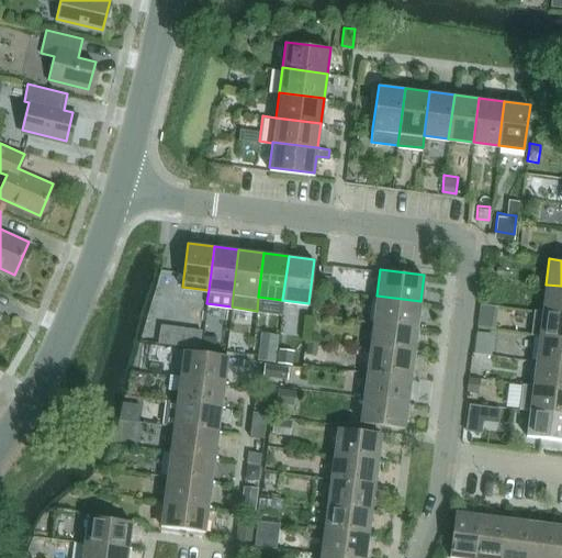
[(317,286),(329,287),(330,275),(318,274),(317,286)]
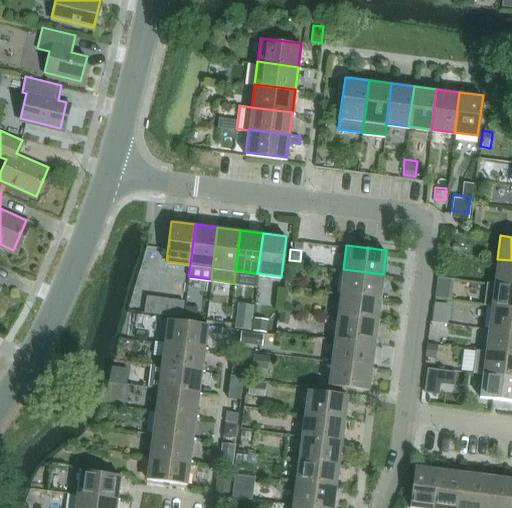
[(494,281),(511,283),(511,260),(497,259),(494,281)]
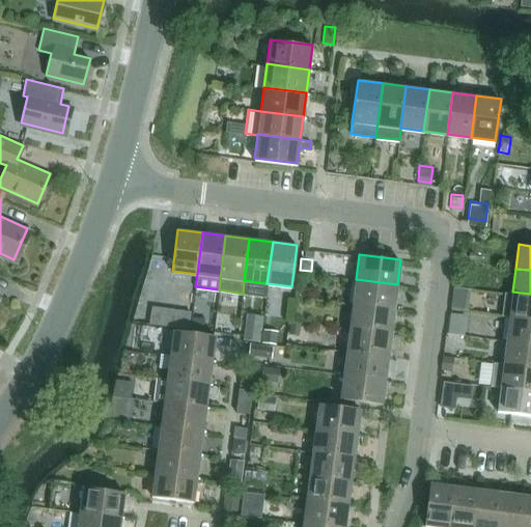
[(397,284),(356,279),(353,302),(394,308),(397,284)]
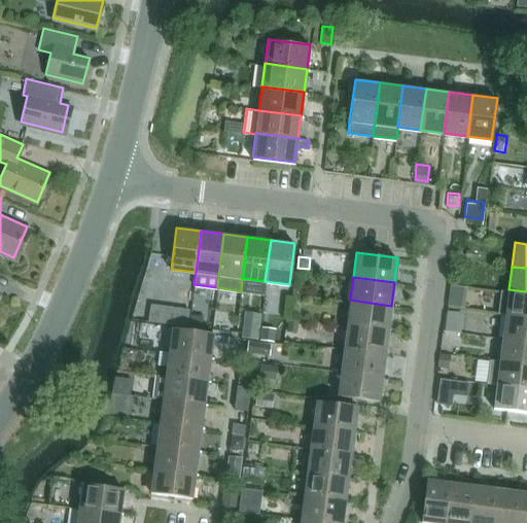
[(459,305),(462,284),(450,283),(448,304),(459,305)]
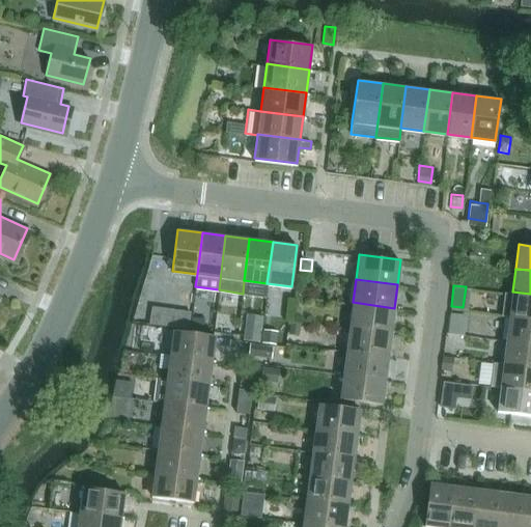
[(509,315),(530,317),(530,294),(512,292),(504,290),(501,314),(509,315)]
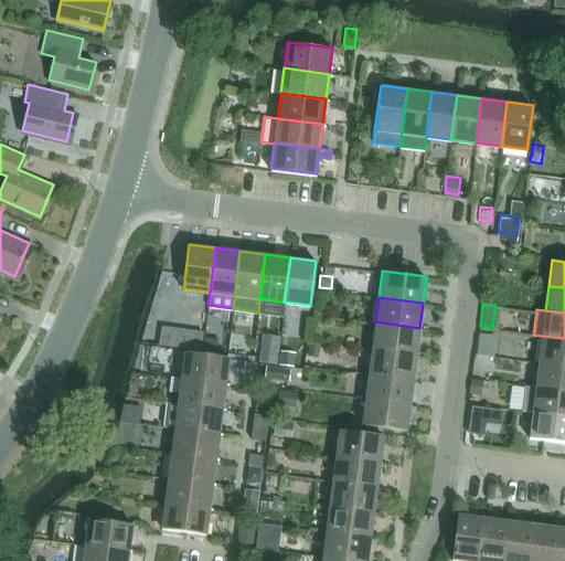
[(419,328),(375,321),(372,347),(416,352),(419,328)]
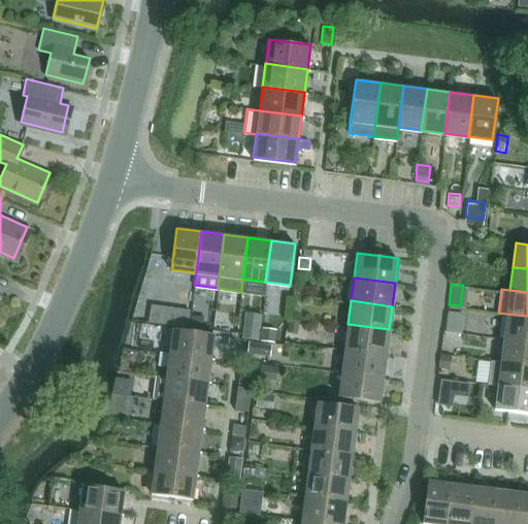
[(149,319),(149,320),(164,322),(167,305),(151,303),(149,319)]
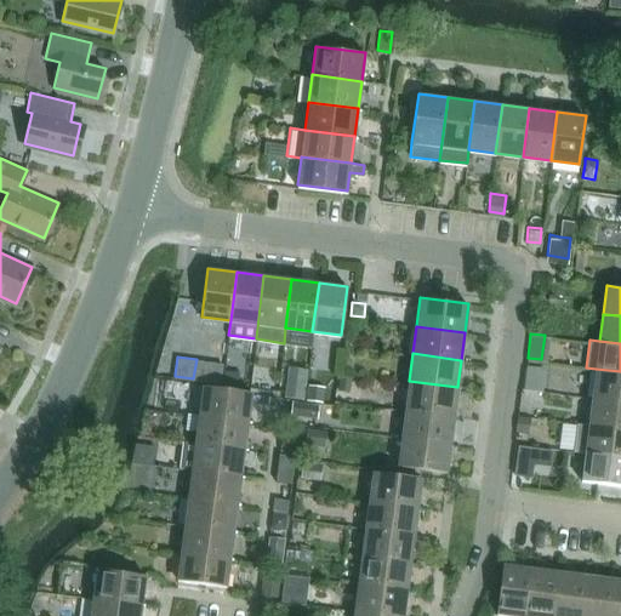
[(175,364),(165,363),(160,361),(159,371),(165,372),(174,374),(175,364)]
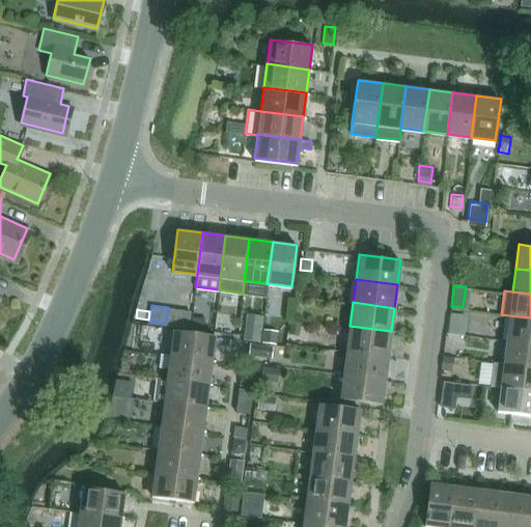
[(450,312),(450,333),(467,333),(467,312),(450,312)]
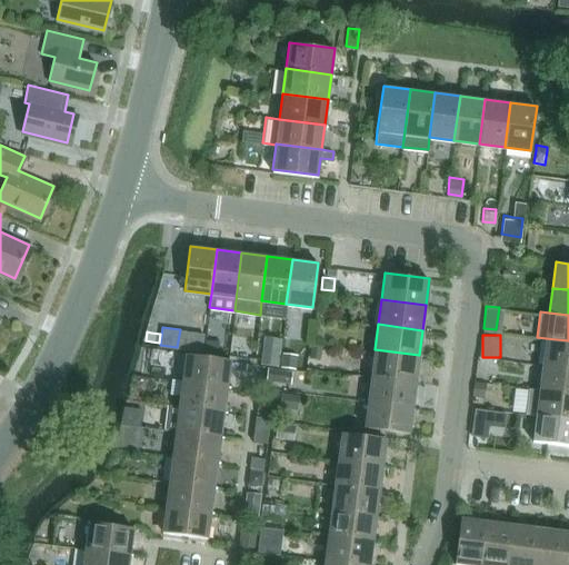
[(217,353),(219,339),(206,338),(203,350),(217,353)]
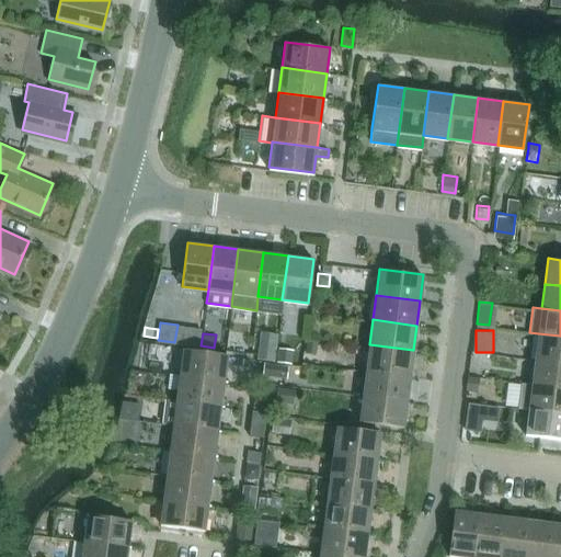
[(535,357),(560,361),(560,336),(538,333),(535,357)]
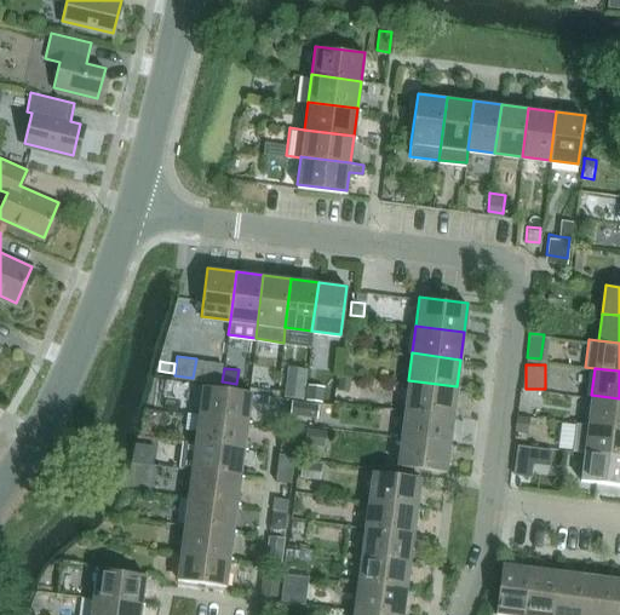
[(340,375),(338,388),(348,389),(349,377),(340,375)]
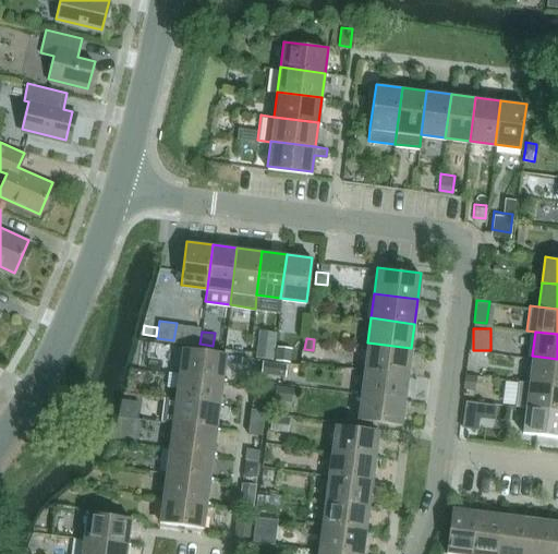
[(261,341),(259,354),(273,357),(275,344),(261,341)]
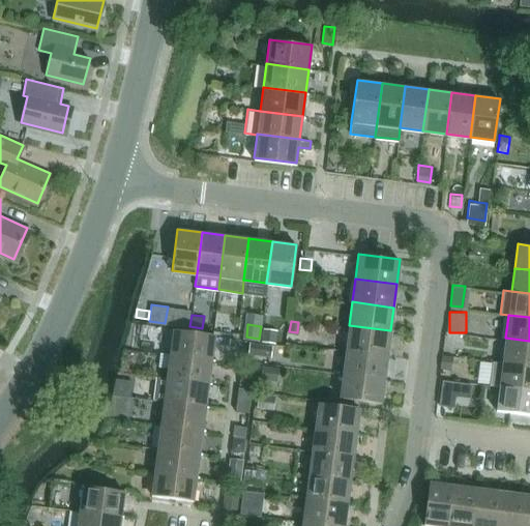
[(390,330),(349,325),(346,349),(387,354),(390,330)]
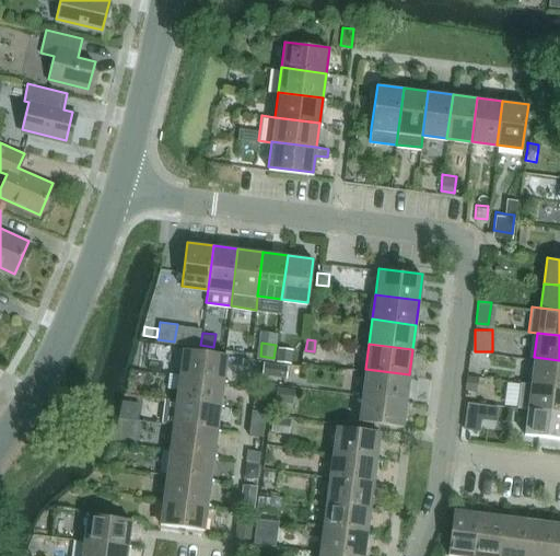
[(278,345),(277,358),(290,359),(291,346),(278,345)]
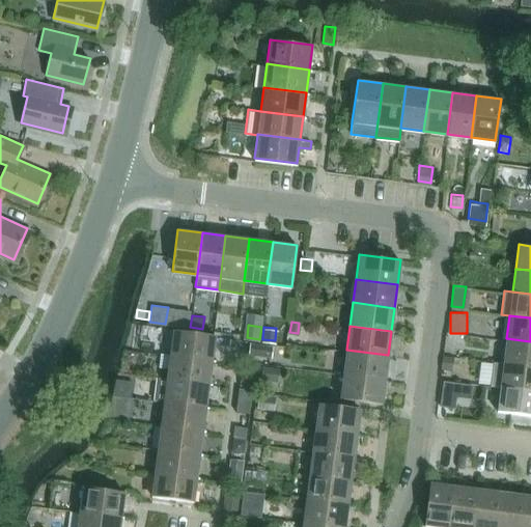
[(215,336),(173,330),(170,354),(212,360),(215,336)]
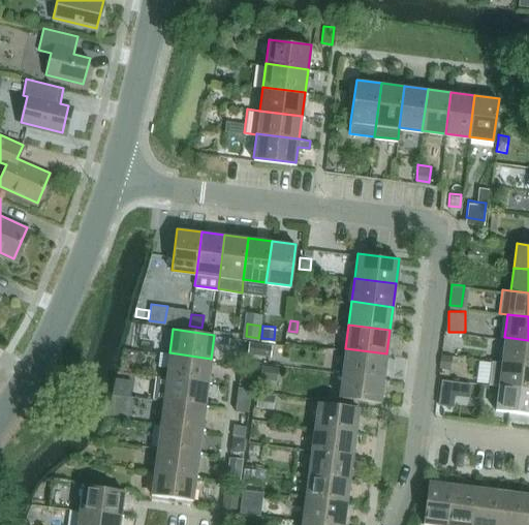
[(219,343),(229,344),(230,336),(220,335),(219,343)]
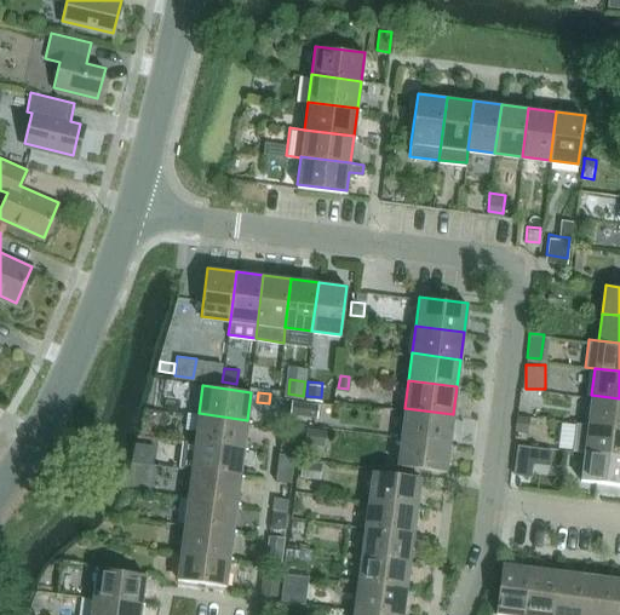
[(619,398),(591,395),(587,423),(619,426),(619,398)]
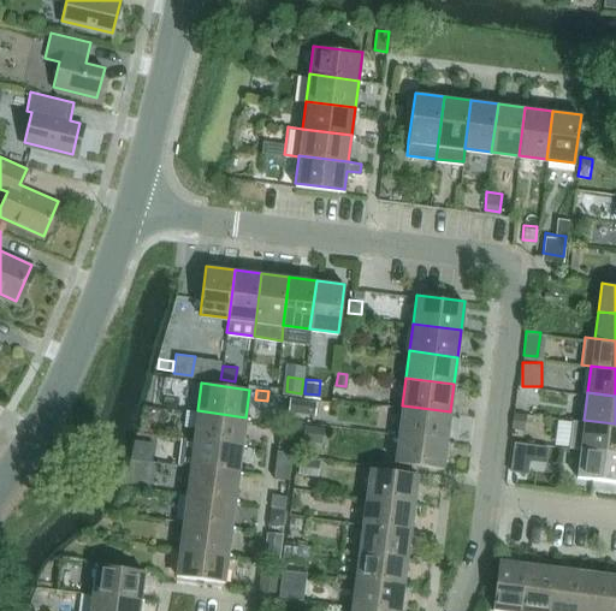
[(290,396),(289,409),(314,411),(315,398),(290,396)]
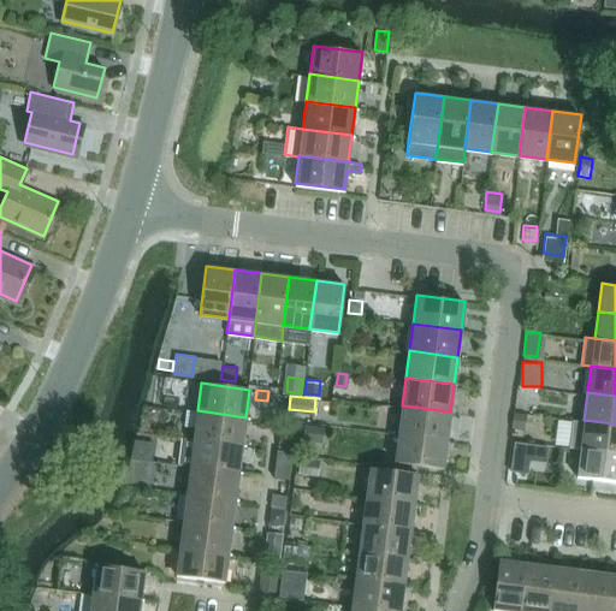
[(450,411),(402,405),(398,432),(446,438),(450,411)]
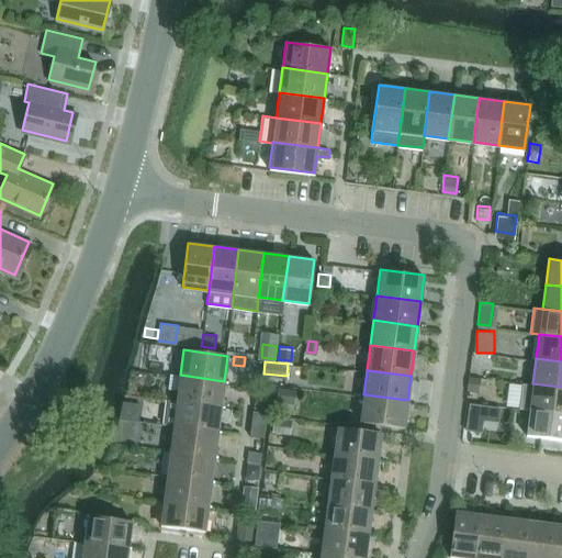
[(168,387),(178,389),(177,399),(221,405),(224,381),(180,375),(170,372),(168,387)]
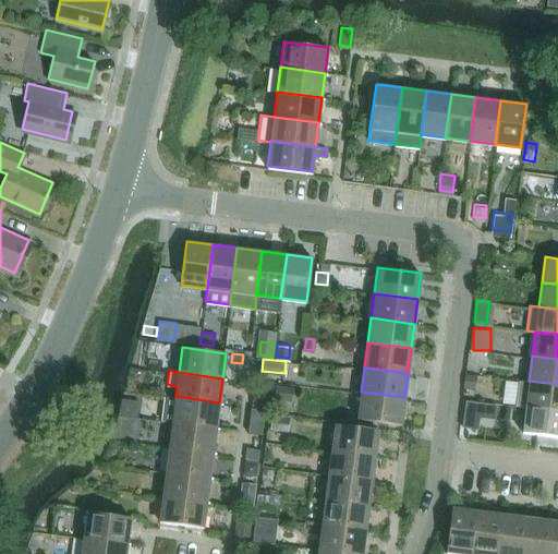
[(476,375),(464,373),(463,386),(474,387),(476,375)]
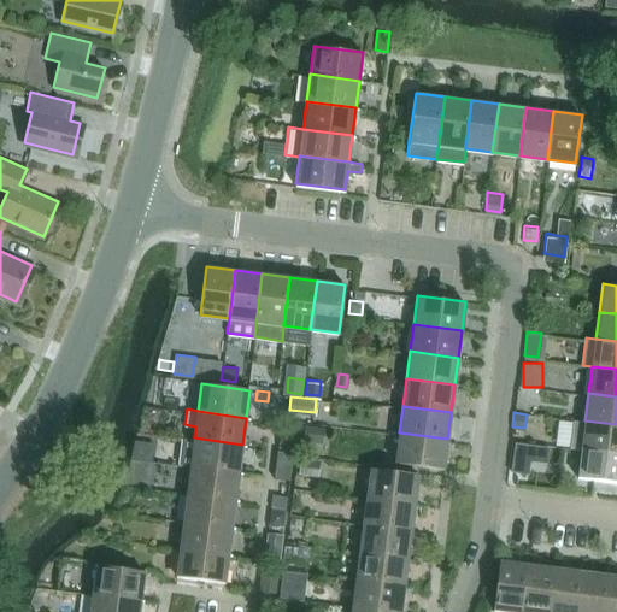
[(616,452),(616,424),(585,421),(574,419),(570,446),(581,447),(616,452)]
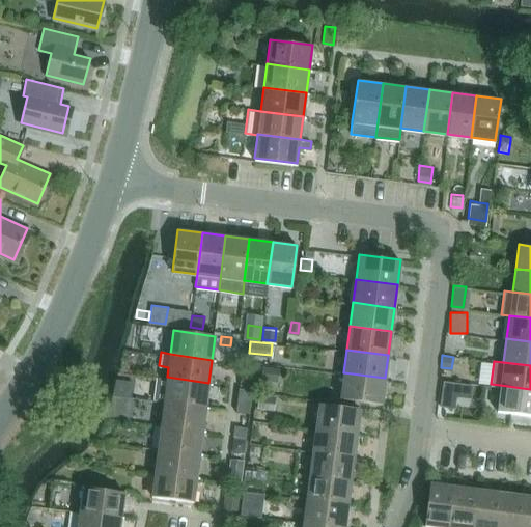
[(277,382),(279,367),(262,365),(260,379),(277,382)]
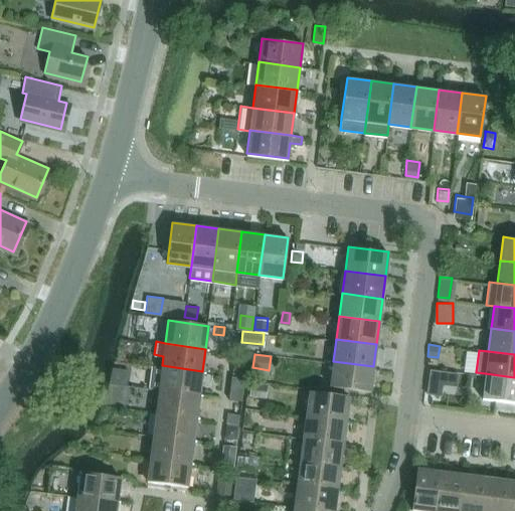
[(245,362),(233,361),(231,371),(244,372),(245,362)]
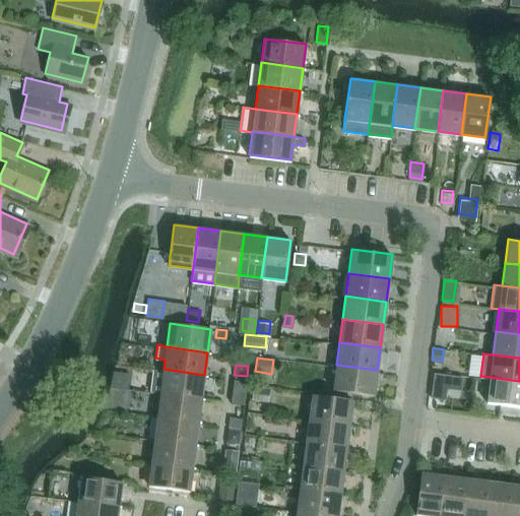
[(377,370),(336,365),(333,389),(374,394),(377,370)]
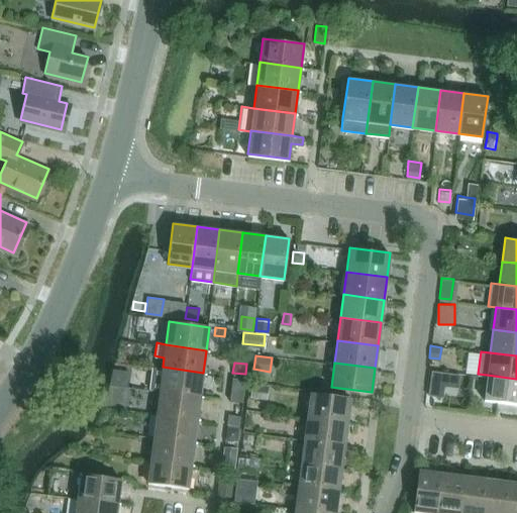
[(203,373),(163,367),(151,366),(148,389),(160,390),(200,396),(203,373)]
